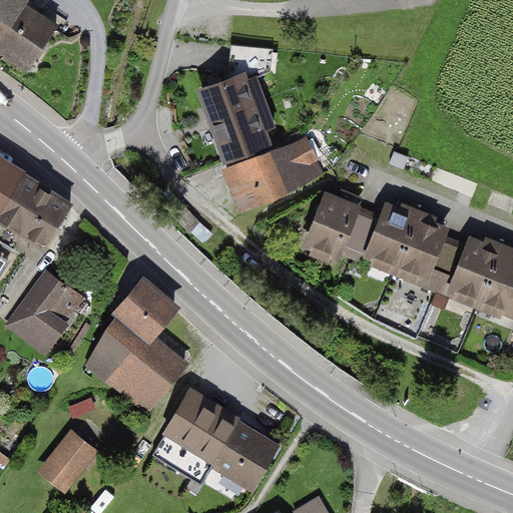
[(0,0),(0,47),(30,67),(56,28),(63,32),(70,23),(49,9),(44,17),(25,5),(28,0),(0,0)]
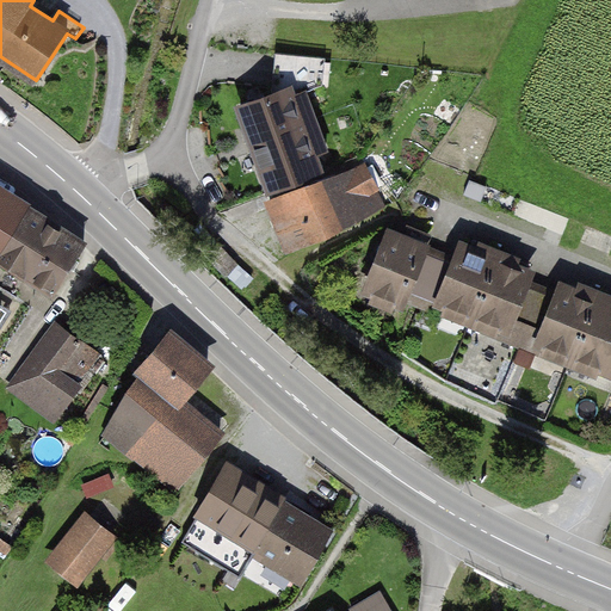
[(272,94),(242,106),(272,192),(321,173),(292,97),(325,86),(327,59),(277,54),(272,94)]
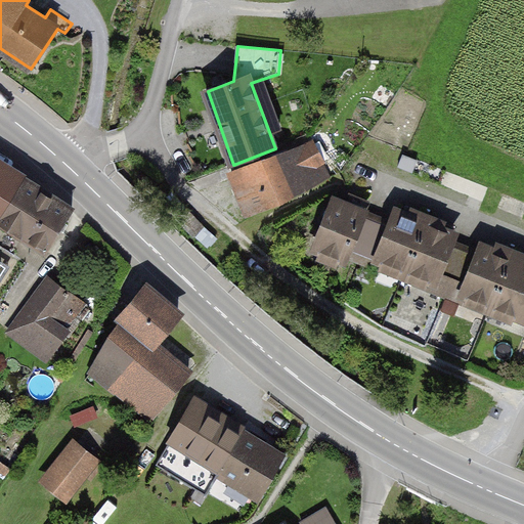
[(275,156),(232,172),(249,213),(292,195),(331,173),(315,142),(275,156)]
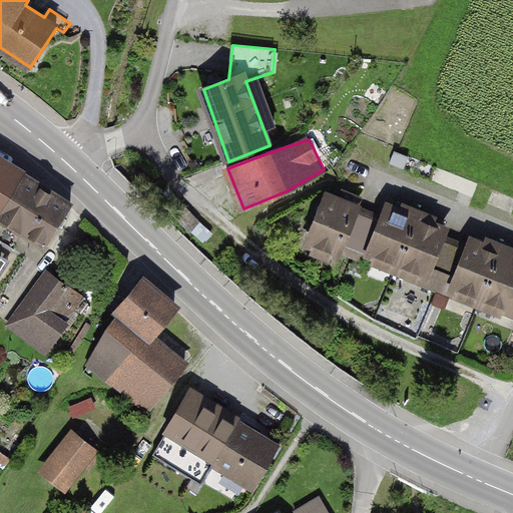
[(71,208),(0,162),(0,219),(45,248),(71,208)]
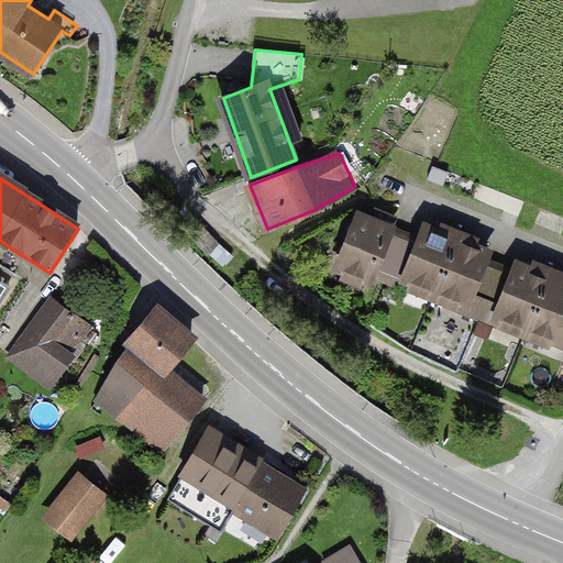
[(333,266),(371,283),(395,227),(357,211),(333,266)]
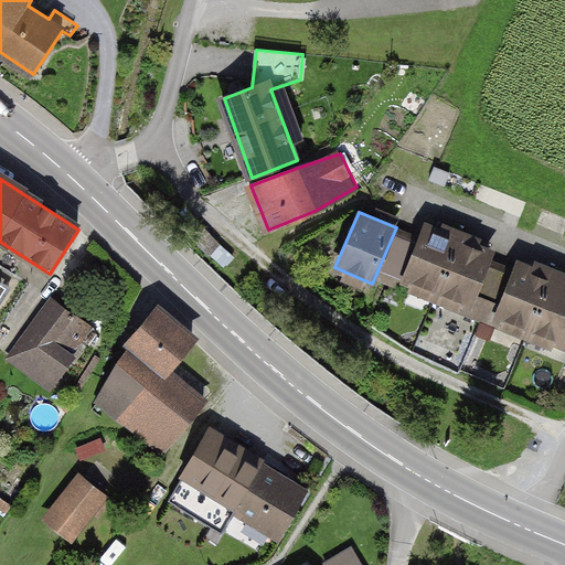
[(466,307),(491,249),(427,222),(402,279),(466,307)]
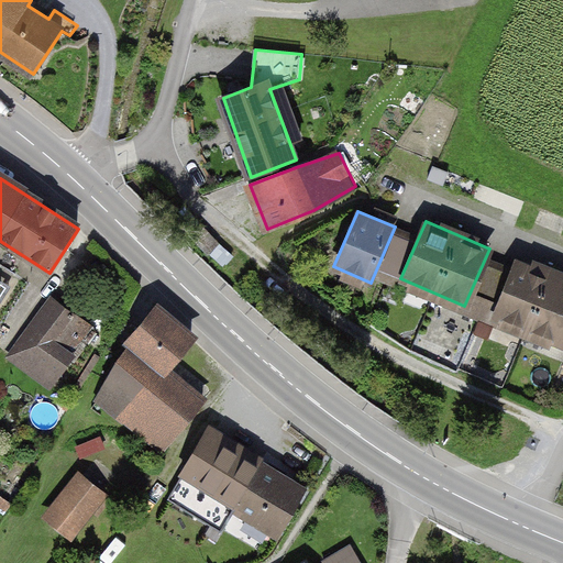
[(559,350),(562,341),(562,277),(517,257),(489,319),(559,350)]
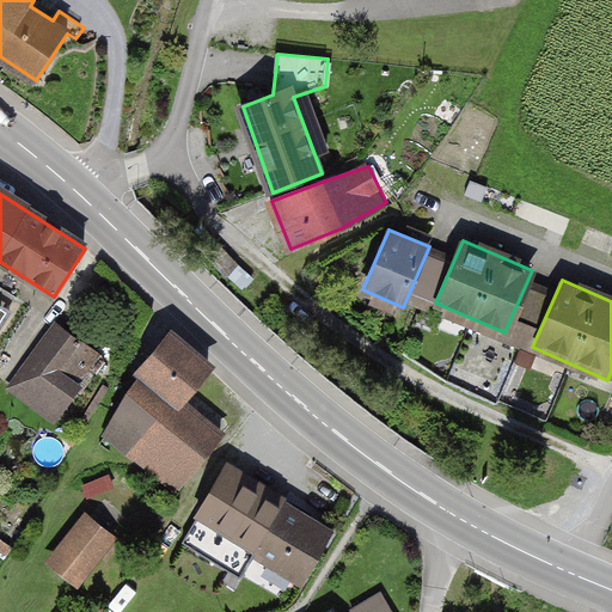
[(61,326),(24,381),(62,407),(99,353),(61,326)]
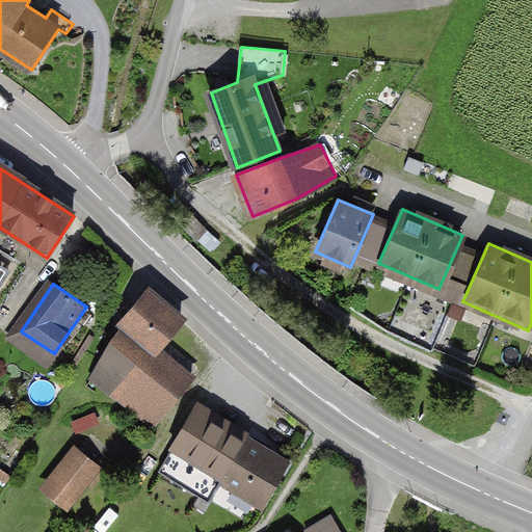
[(129,317),(103,360),(145,394),(136,406),(155,422),(193,379),(157,351),(182,317),(151,292),(129,317)]
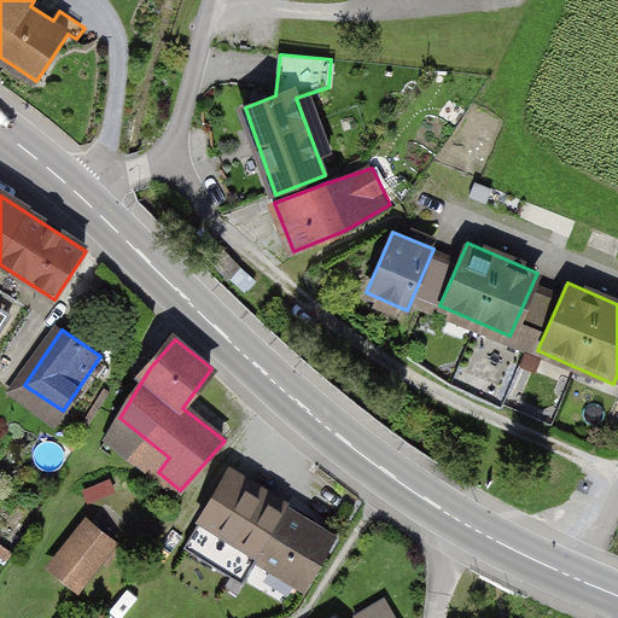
[(305,598),(344,530),(229,465),(191,532),(305,598)]
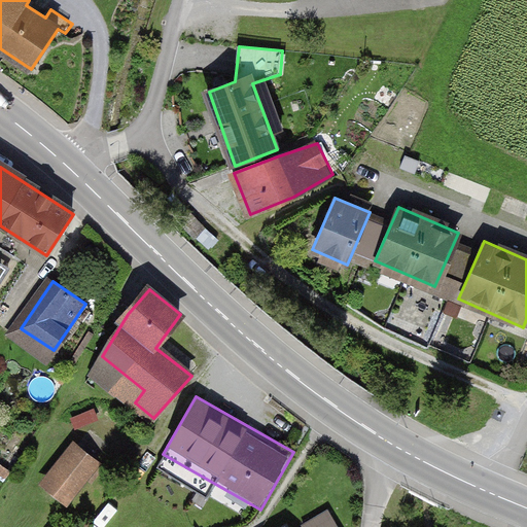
[(84,432),(46,480),(75,502),(113,455),(84,432)]
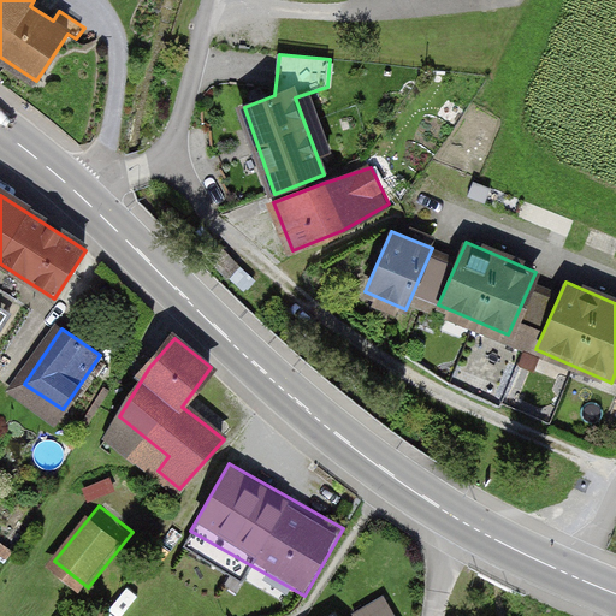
[(354,612),(355,615),(400,615),(388,593),(354,612)]
